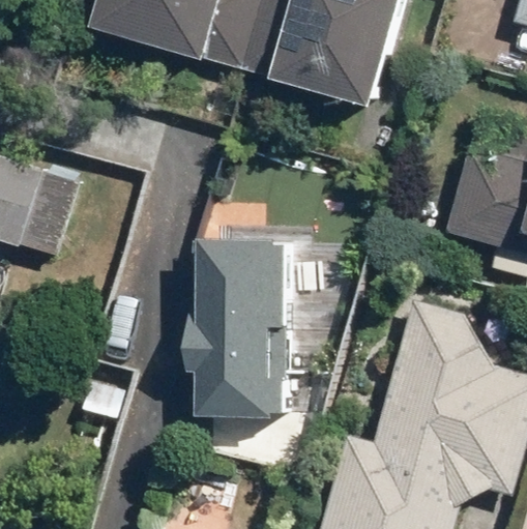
[(247,72),(251,63),(268,0),(101,0),(93,30),(247,72)]
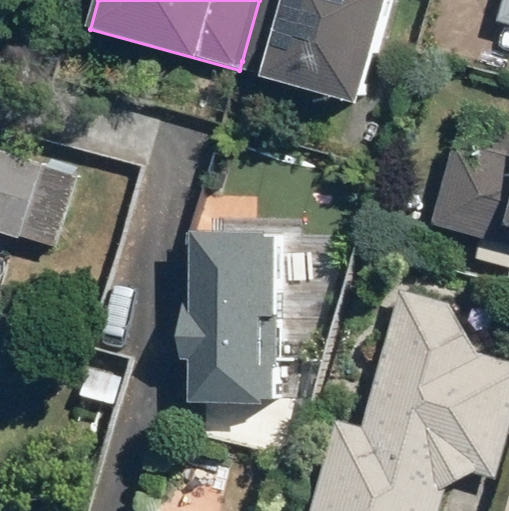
[(259,0),(242,61),(239,70),(360,105),(388,0),(259,0)]
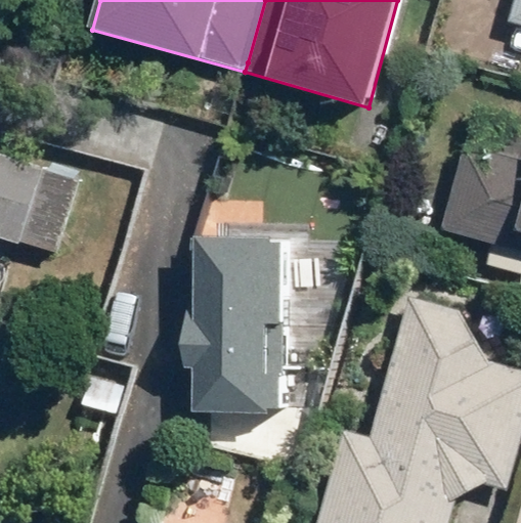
[(520,0),(509,0),(503,24),(520,28),(520,0)]
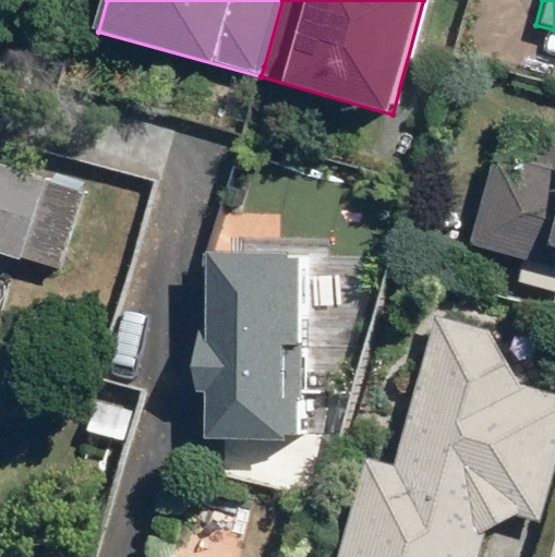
[(554,170),(493,153),(468,244),(554,268),(554,170)]
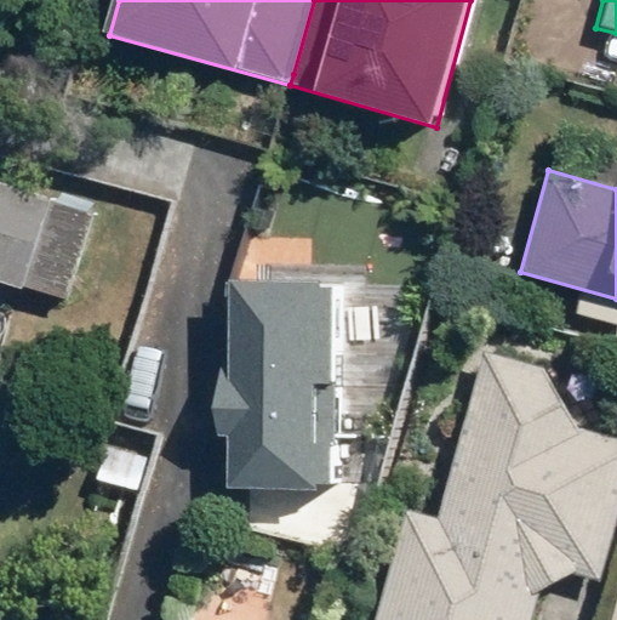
[(0,284),(20,290),(21,284),(66,297),(92,210),(0,182),(0,284)]
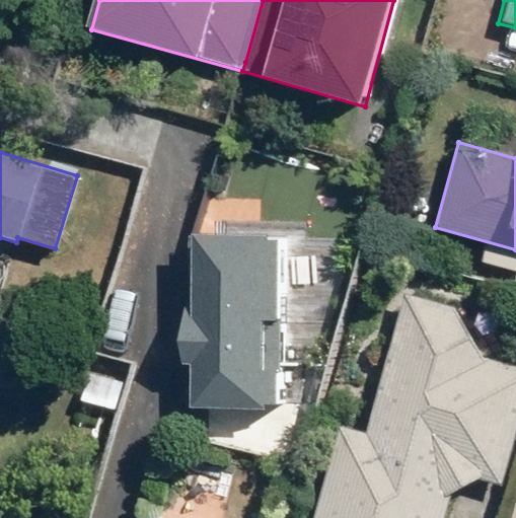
[(272,405),(279,405),(282,245),(273,245),(273,236),(198,235),(196,307),(190,307),(189,367),(194,367),(193,411),(271,412),(272,405)]
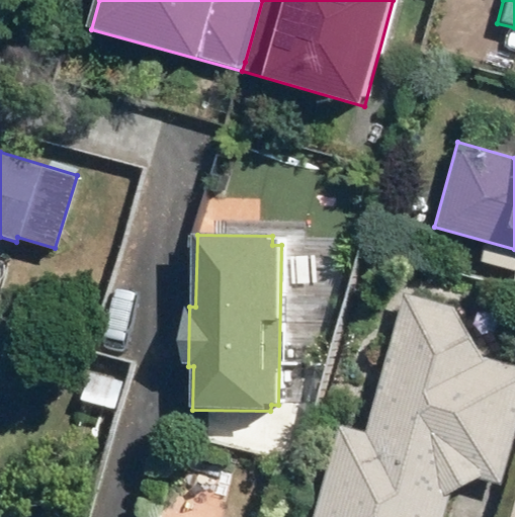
[(514,252),(481,243),(476,261),(514,271),(514,252)]
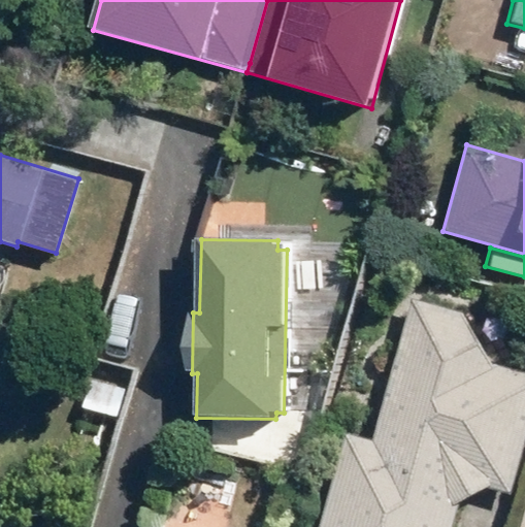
[(342,437),(317,526),(449,526),(457,501),(487,487),(510,494),(524,437),(524,377),(491,368),(458,316),(411,302),(371,443),(342,437)]
